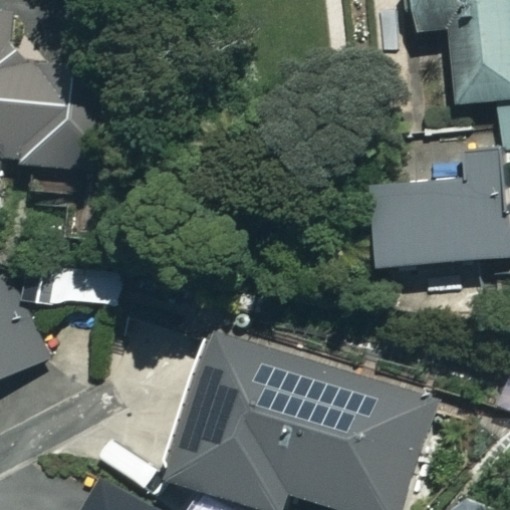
[(14,0),(12,0),(0,0),(0,211),(4,163),(88,169),(95,68),(10,62),(14,0)]
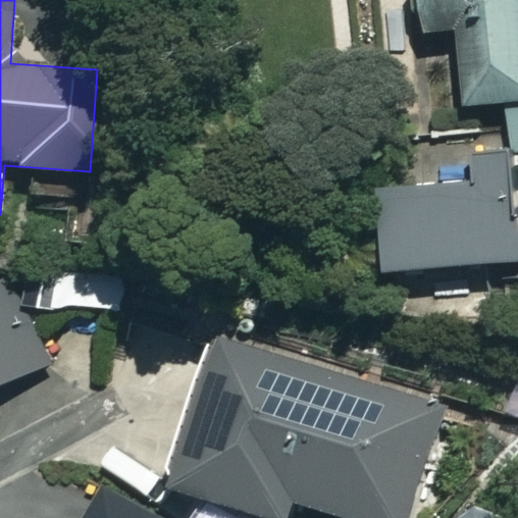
[(517,0),(425,0),(428,32),(456,30),(462,105),(505,101),(509,153),(517,152),(517,0)]
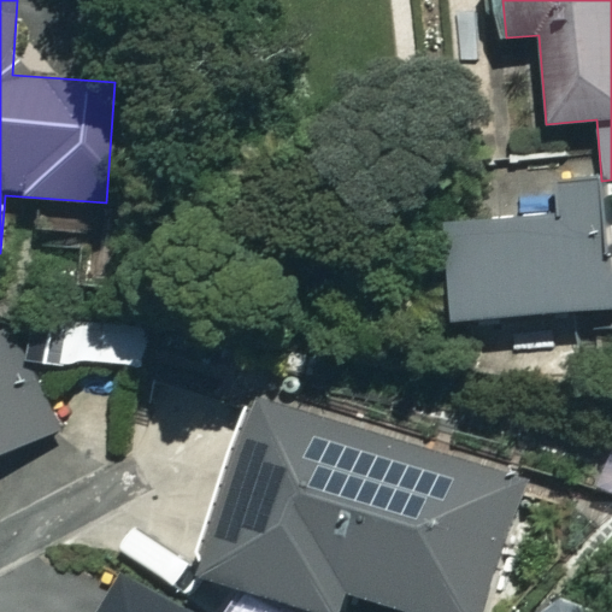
[(596,174),(553,177),(554,196),(445,202),(453,319),(605,310),(596,174)]
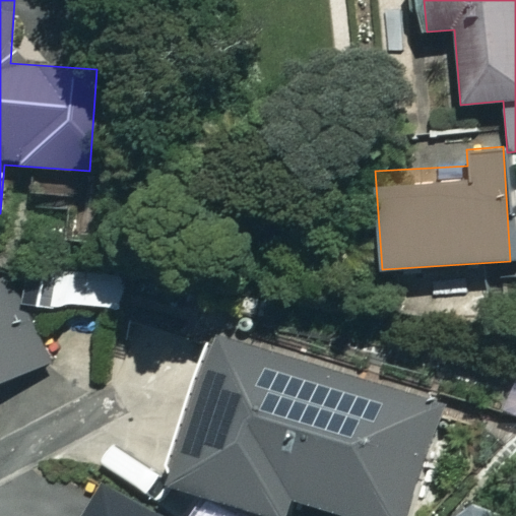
[(0,386),(47,363),(1,272),(0,272),(0,386)]
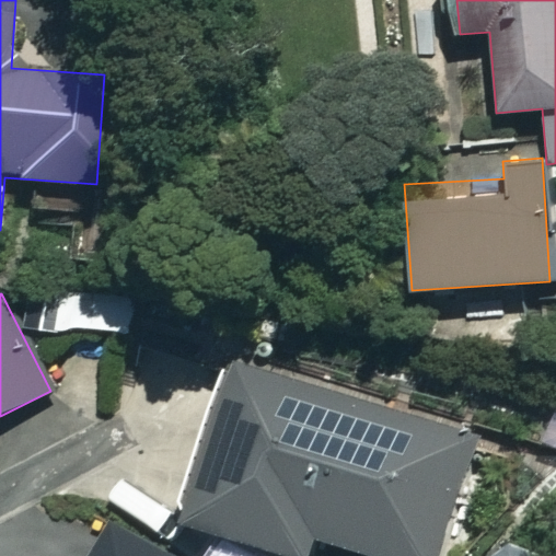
[(436,555),(476,440),(241,360),(187,520),(293,555),(311,555),(319,535),(380,555),(436,555)]
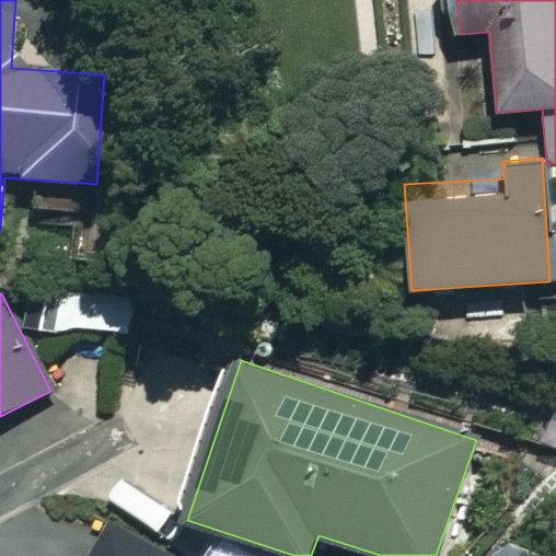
[(159,555),(114,528),(96,555),(159,555)]
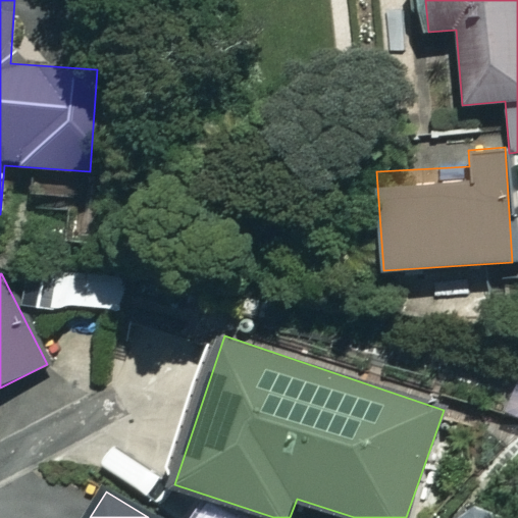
[(237,517),(205,498),(192,517),(237,517)]
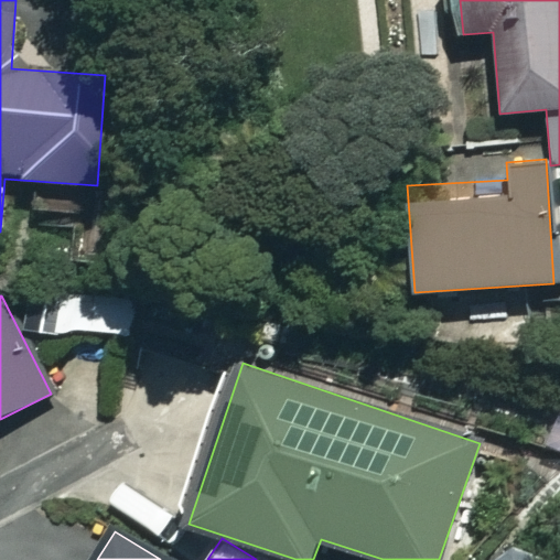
All buildings are outlined.
